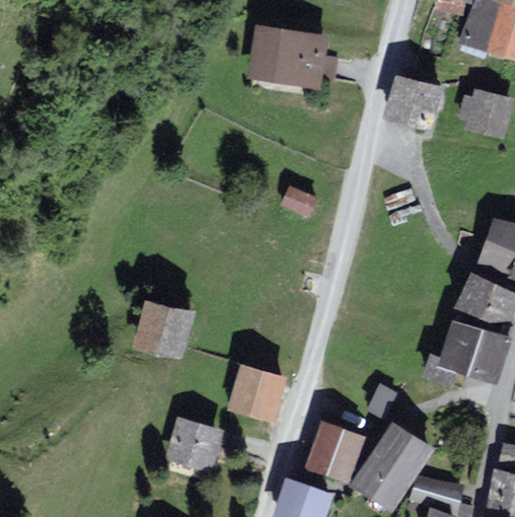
[(514,4),(499,0),(474,0),(463,40),(514,55),(514,4)]
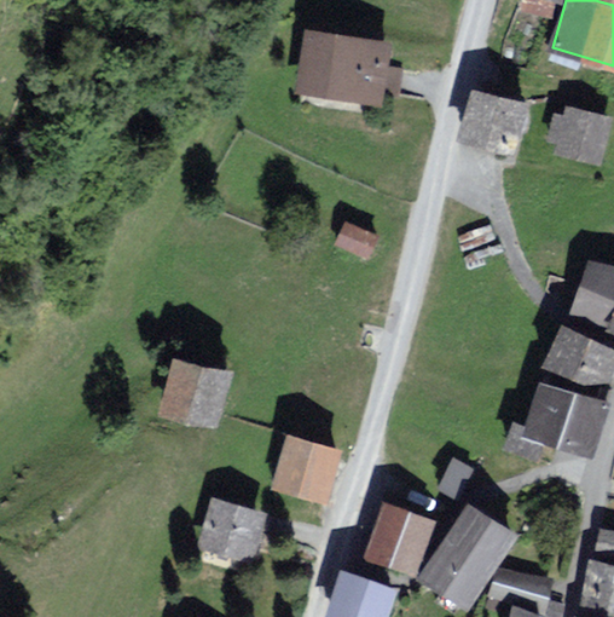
[(392,41),(303,29),(295,92),(382,104),(392,41)]
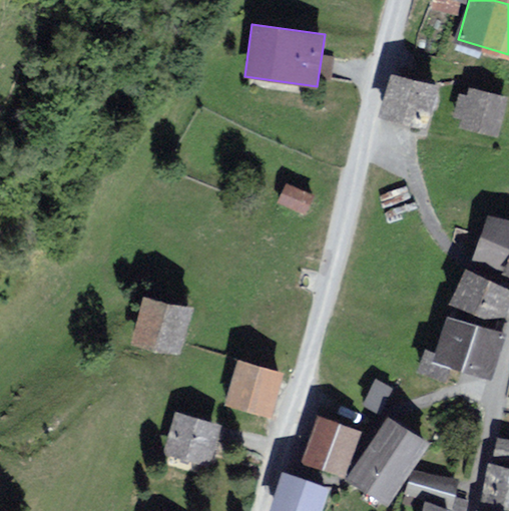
[(440,86),(392,73),(380,120),(428,132),(440,86)]
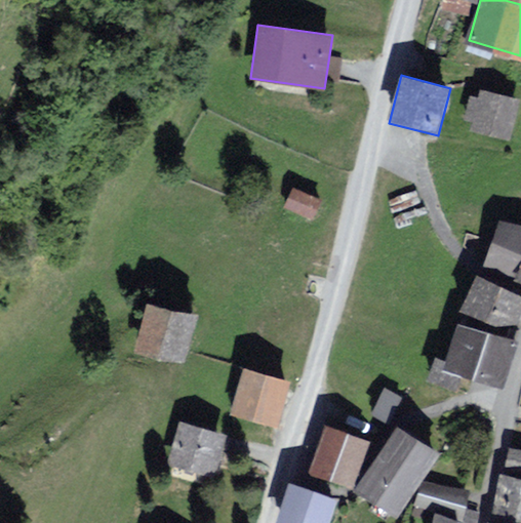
[(517,101),(477,90),(467,129),(507,141),(517,101)]
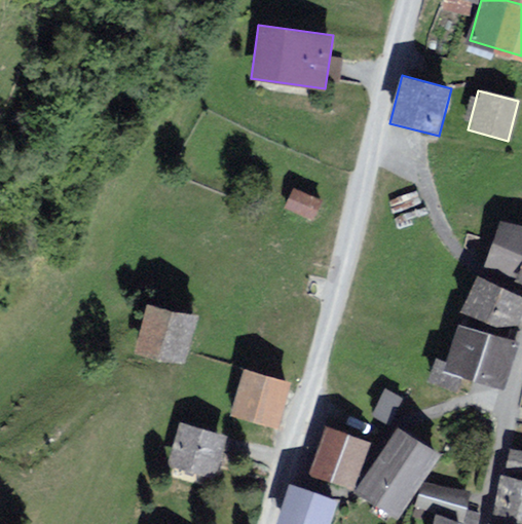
[(312,217),(317,198),(289,191),(284,210),(312,217)]
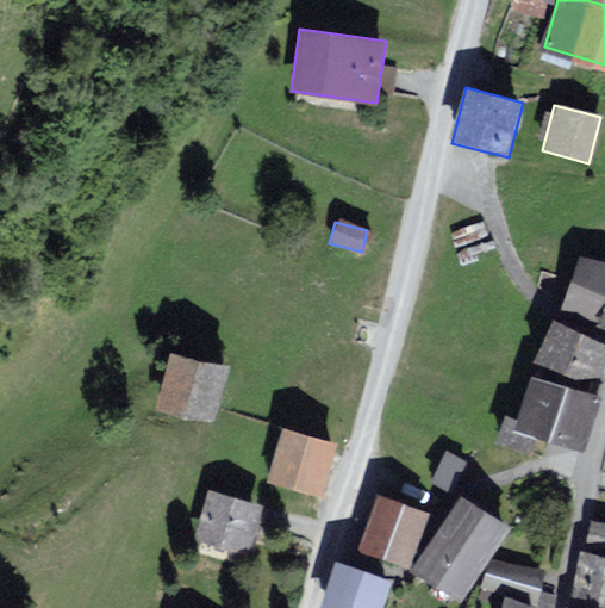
[(562,308),(599,321),(604,304),(604,262),(581,254),(562,308)]
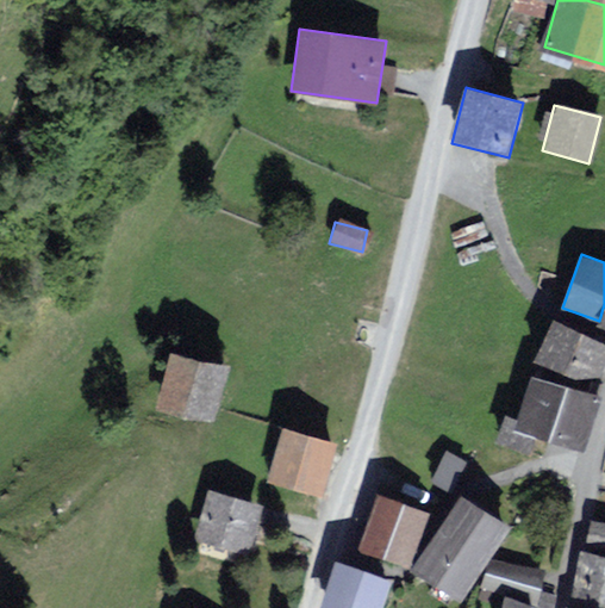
[(604,357),(604,345),(552,323),(537,357),(594,382),(604,357)]
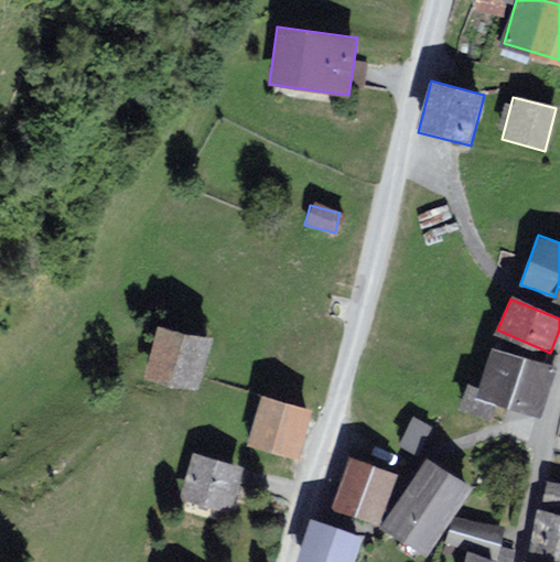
[(195,384),(206,337),(158,325),(146,371),(195,384)]
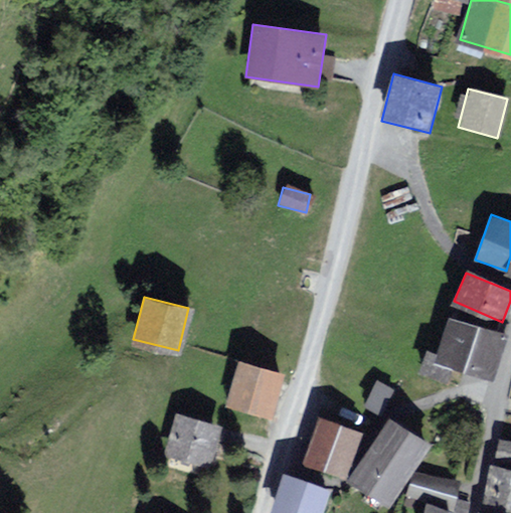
[(501,334),(452,317),(438,357),(487,373),(501,334)]
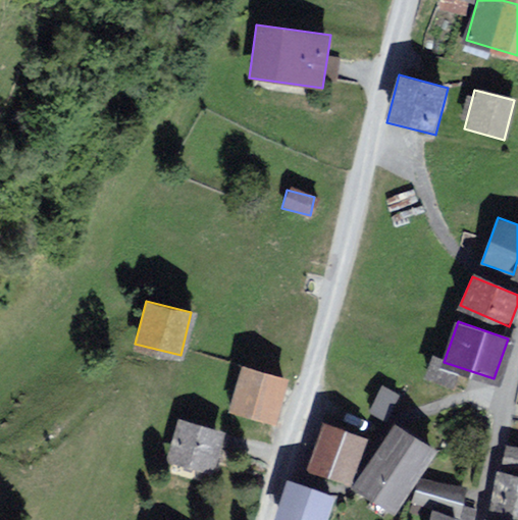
[(270,421),(282,375),(243,365),(230,411),(270,421)]
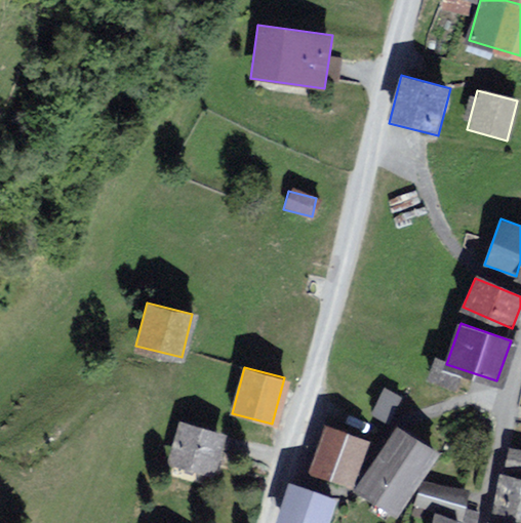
[(396,397),(382,390),(370,413),(385,419),(396,397)]
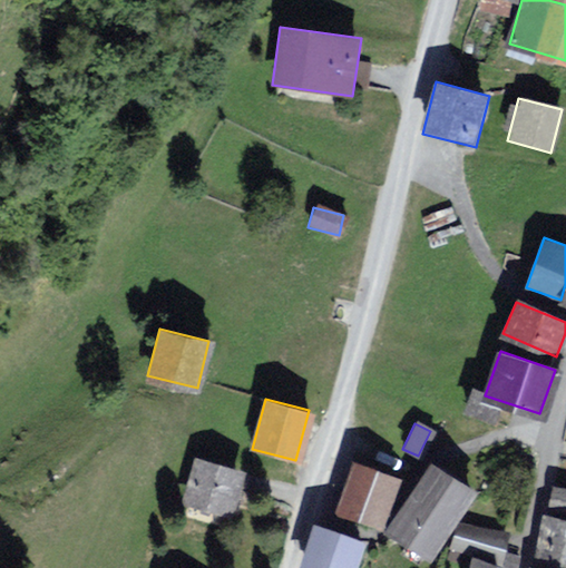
[(242,471),(194,459),(183,501),(231,515),(242,471)]
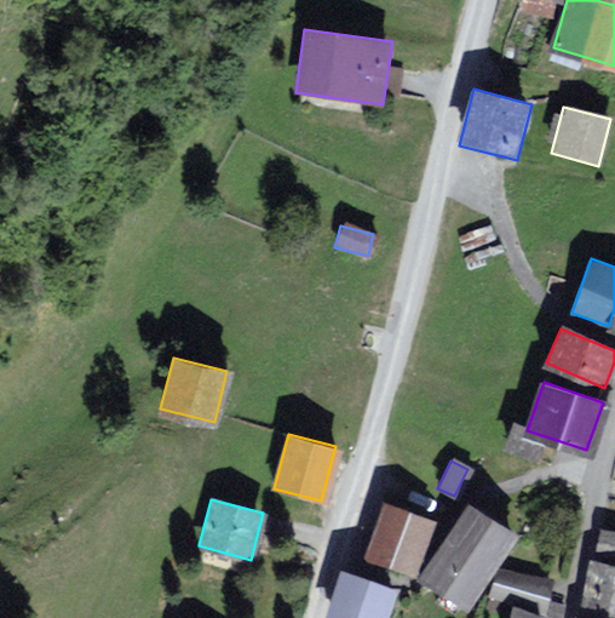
[(427,518),(381,503),(366,554),(412,568),(427,518)]
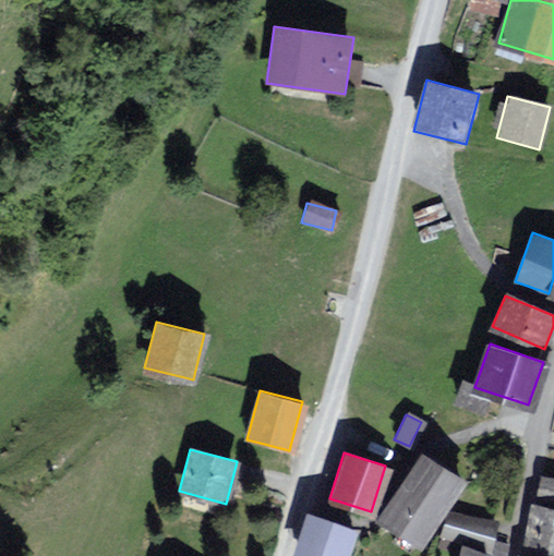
[(461,480),(419,452),(377,518),(420,545),(461,480)]
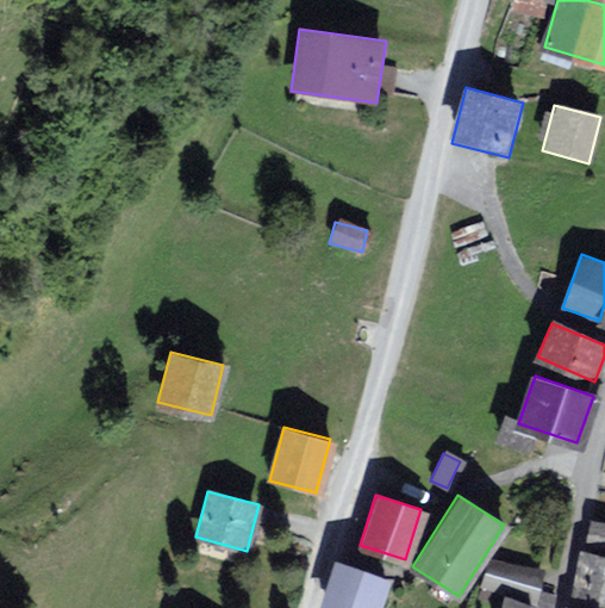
[(604,547),(604,525),(590,521),(582,551),(603,556),(604,547)]
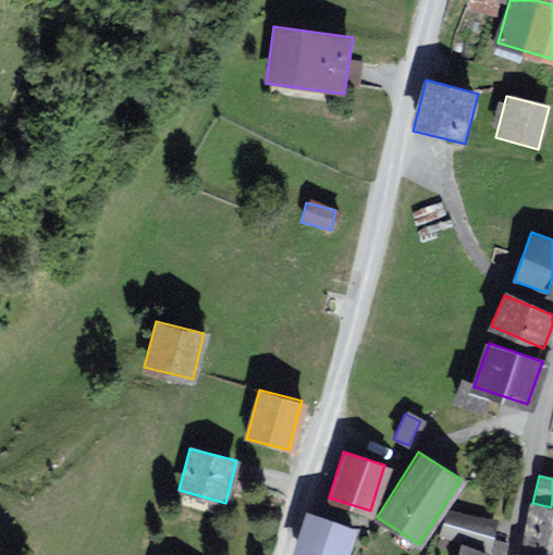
[(552,553),(552,507),(551,507),(532,503),(530,503),(520,545),(552,553)]
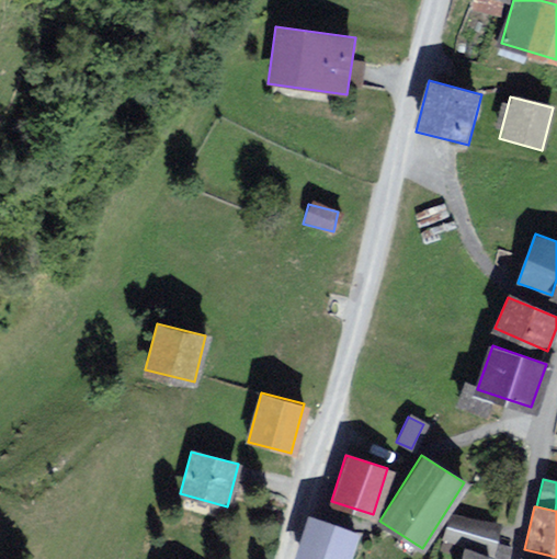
[(343,558),(353,532),(310,516),(296,558),(343,558)]
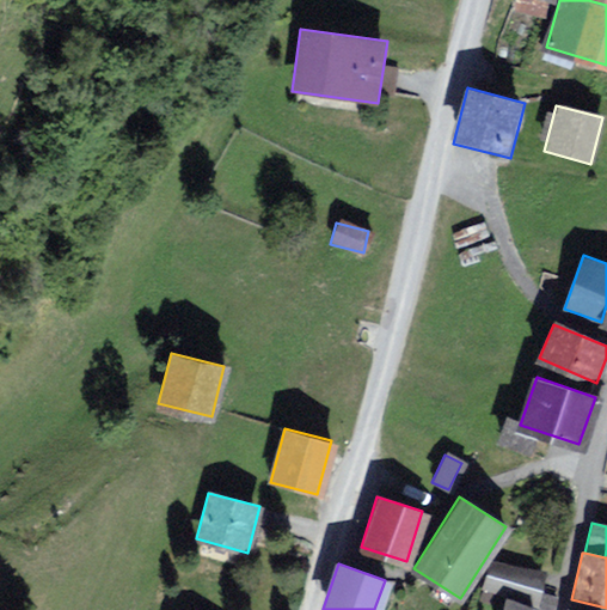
[(506,595),(529,598),(535,599),(535,595),(540,574),(490,565),(485,590),(506,595)]
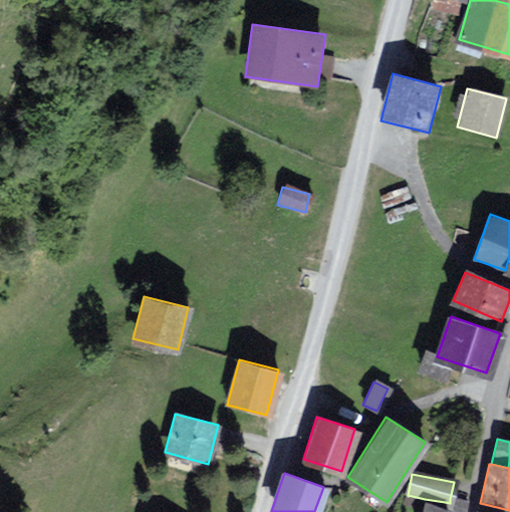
[(443,511),(445,502),(425,499),(422,511),(443,511)]
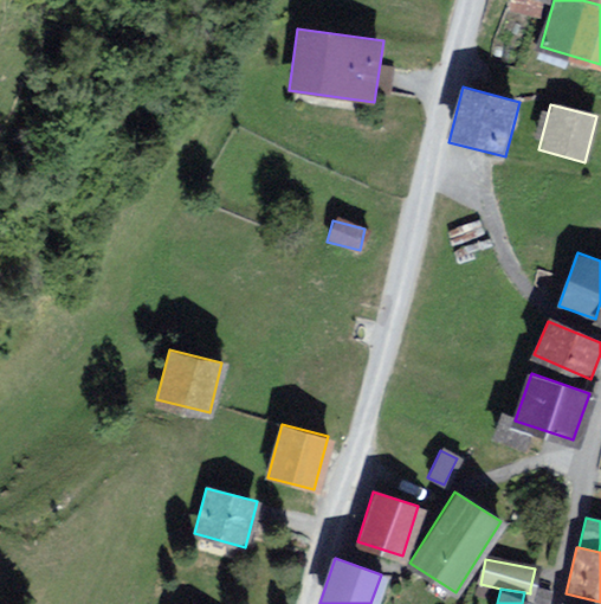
[(548,591),(530,589),(530,593),(528,603),(545,603),(548,591)]
